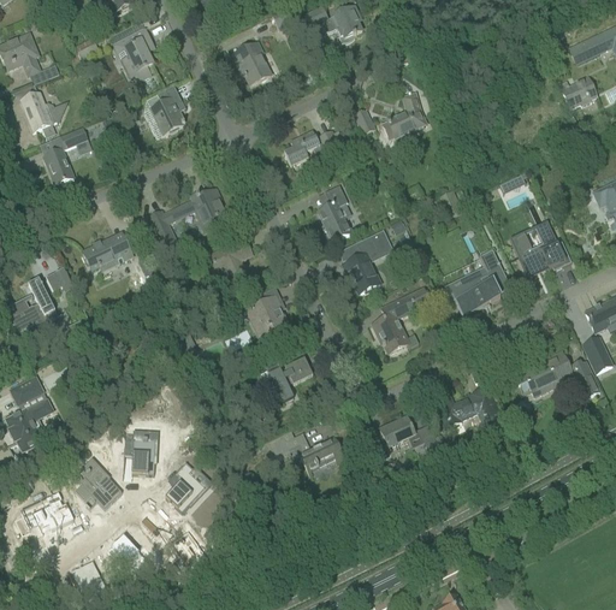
[(113,0),(118,10),(131,3),(130,0),(87,0),(89,5),(99,0),(113,0)]
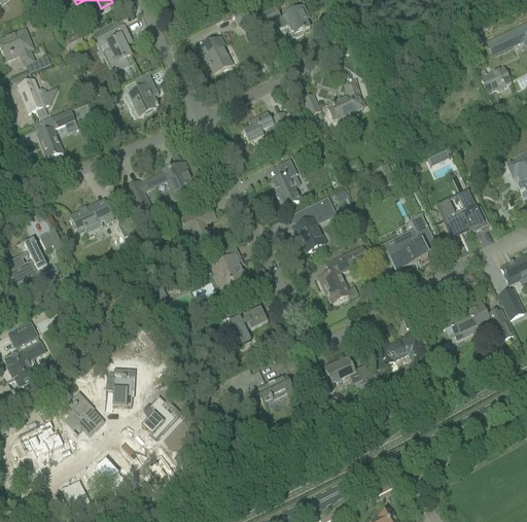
[(275,19),(278,27),(279,27),(280,27),(282,26),(283,26),(284,26),(285,25),(286,24),(287,24),(292,36),(293,36),(295,35),(296,35),(297,35),(299,34),(300,34),(301,33),(302,32),(303,31),(304,31),(303,30),(305,29),(305,28),(310,25),(304,12),(307,11),(304,4),(280,14),(276,4),(261,10),(267,23),(275,19)]
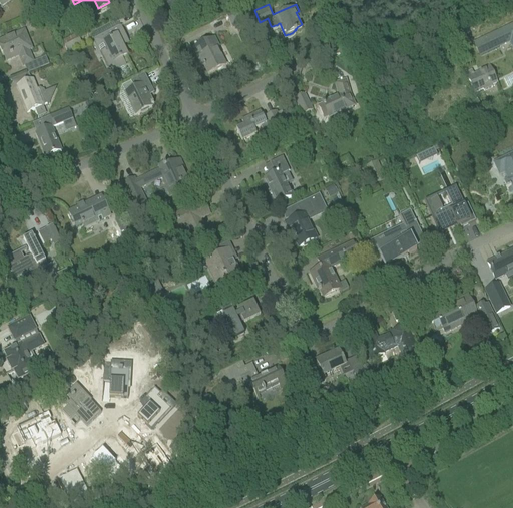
[(226,12),(231,22),(245,16),(239,5),(226,12)]
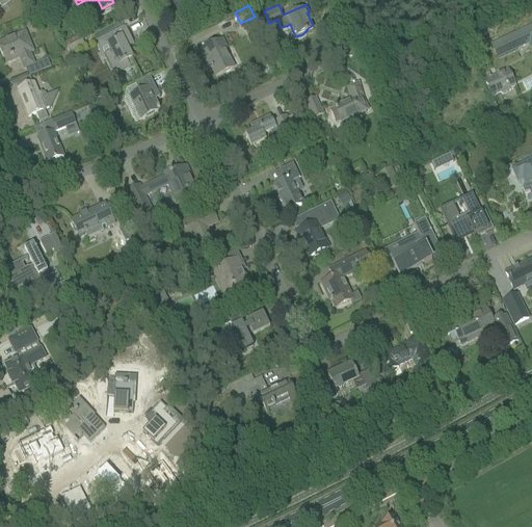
[(115,22),(95,29),(96,34),(116,27),(115,22)]
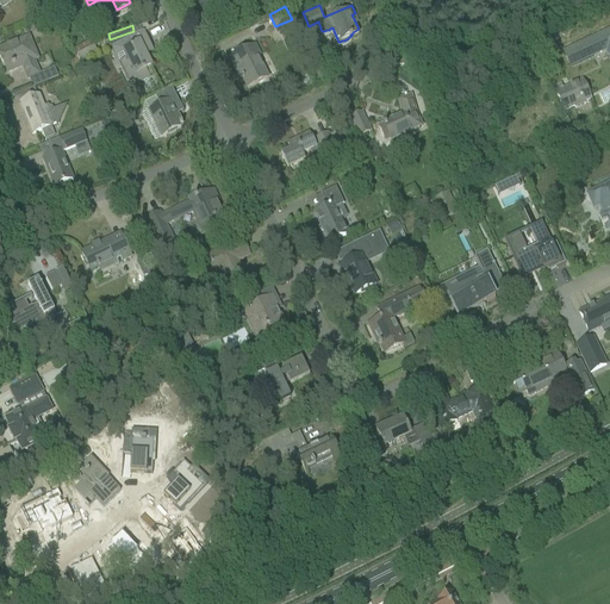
[(129,76),(136,79),(149,73),(145,66),(151,62),(144,47),(151,44),(143,29),(113,43),(114,44),(122,41),(129,55),(123,57),(122,61),(129,76)]
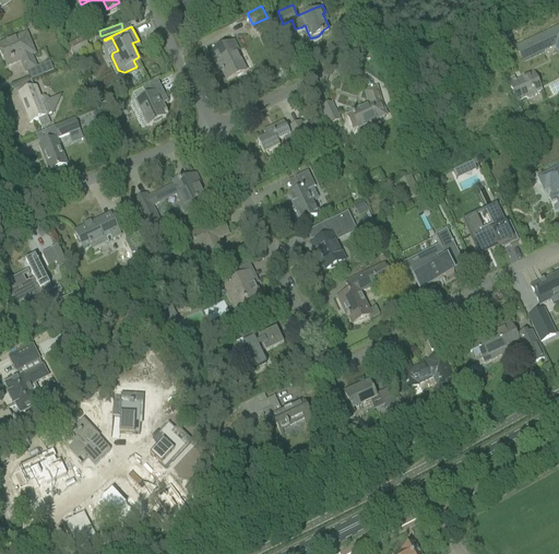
[(519,43),(524,56),(543,47),(542,45),(555,39),(558,47),(558,28),(557,31),(555,26),(519,43)]
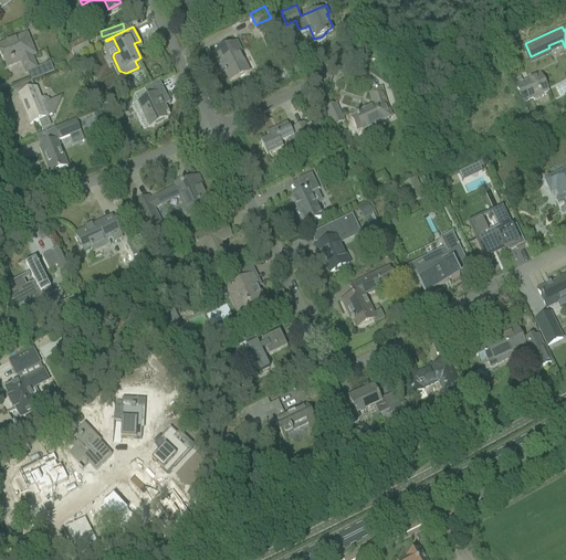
[(19,53),(25,69),(37,64),(32,52),(35,50),(28,30),(0,40),(0,44),(7,63),(8,63),(6,57),(19,53)]
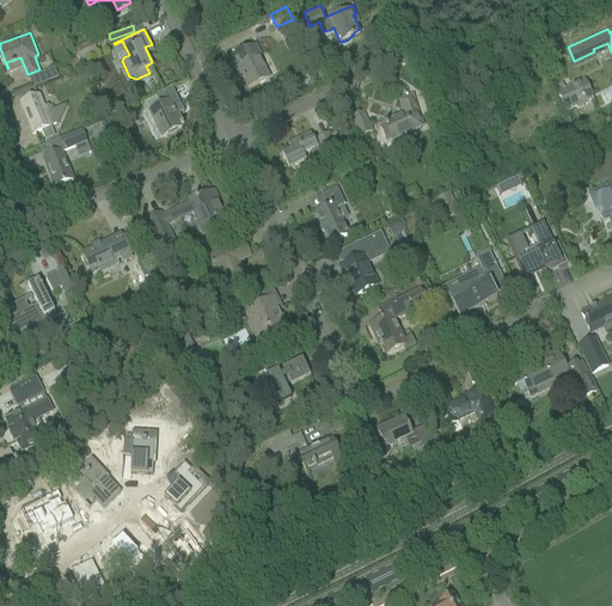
[(83,44),(77,48),(78,50),(93,43),(90,37),(81,41),(83,44)]
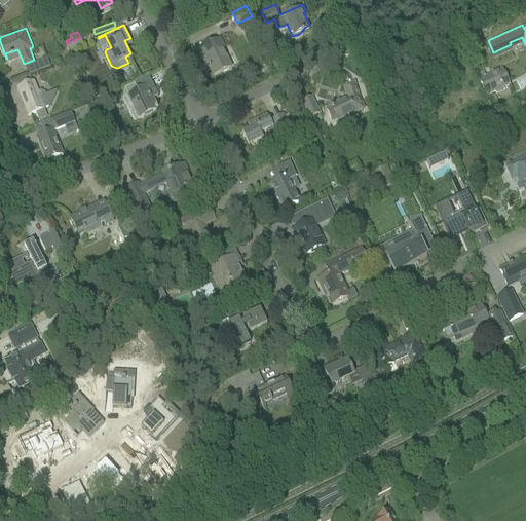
[(205,57),(213,72),(230,63),(221,45),(224,43),(220,36),(197,47),(202,58),(205,57)]
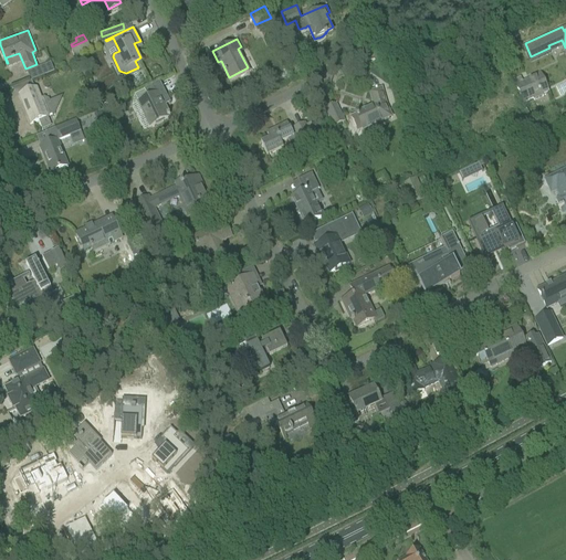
[(72,46),(85,75),(92,72),(82,51),(92,46),(88,40),(86,40),(72,46)]
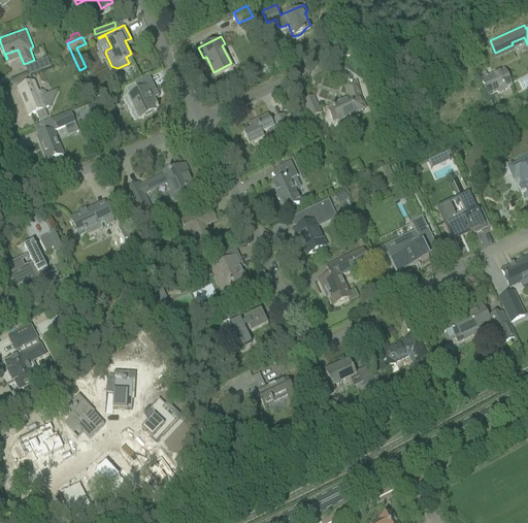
[(479,70),(488,92),(497,88),(498,90),(507,86),(506,84),(512,82),(504,65),(487,73),(485,68),(479,70)]
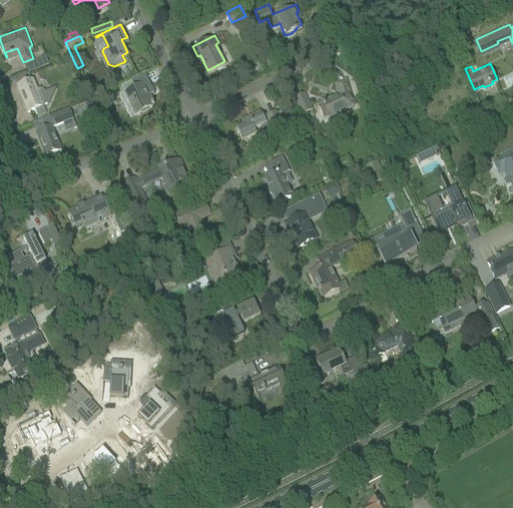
[(27,79),(17,83),(27,109),(32,107),(35,106),(38,113),(46,110),(43,102),(44,102),(43,101),(47,100),(48,104),(53,92),(46,89),(44,86),(40,84),(37,85),(33,76),(27,79)]
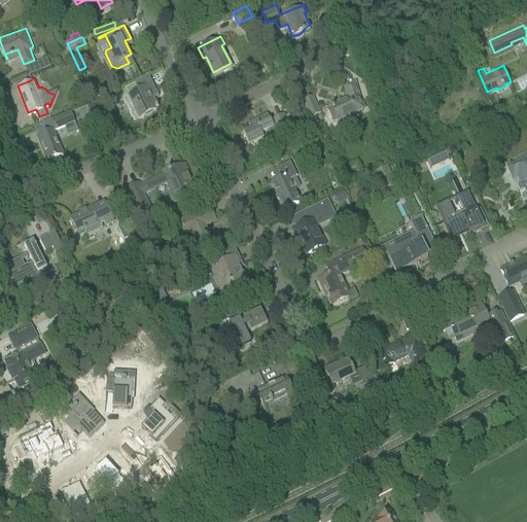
[(330,102),(338,117),(364,105),(359,94),(355,79),(344,82),(348,94),(330,102)]
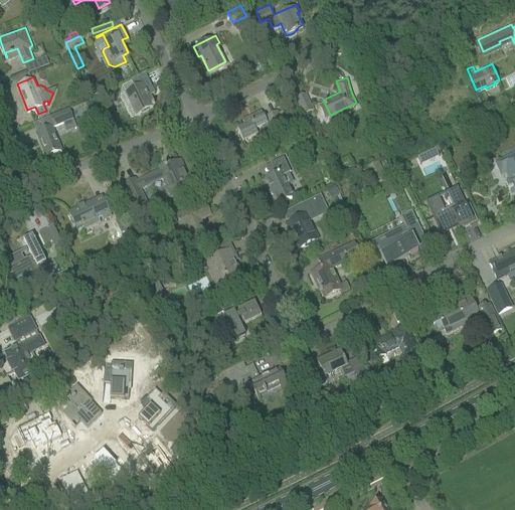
[(149,78),(126,91),(137,111),(135,112),(135,113),(142,109),(143,111),(149,108),(148,106),(155,103),(150,92),(148,93),(146,89),(152,86),(149,78)]
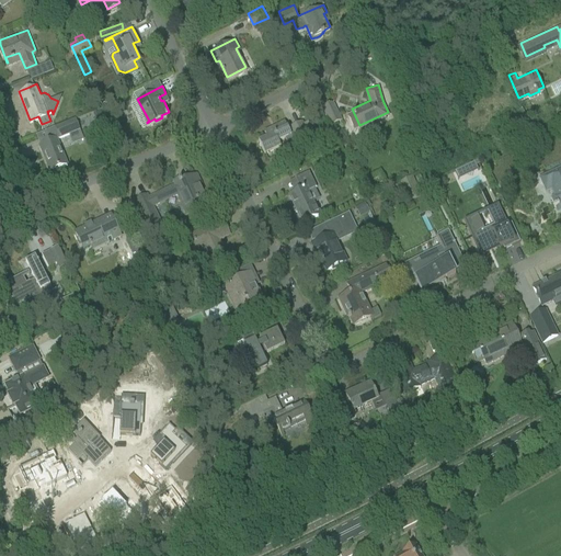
[(322,103),(331,122),(342,116),(333,99),(322,103)]
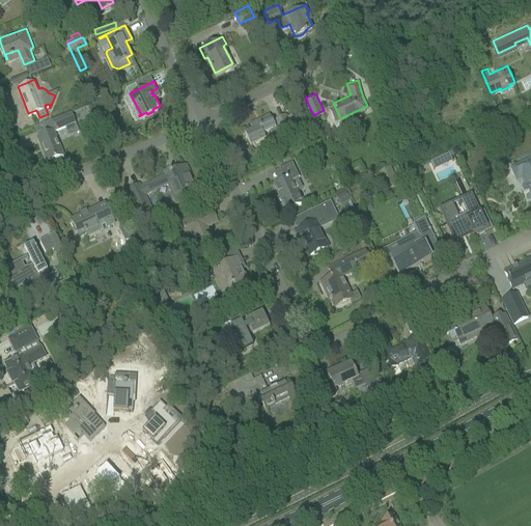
[(96,102),(88,105),(92,113),(100,110),(96,102)]
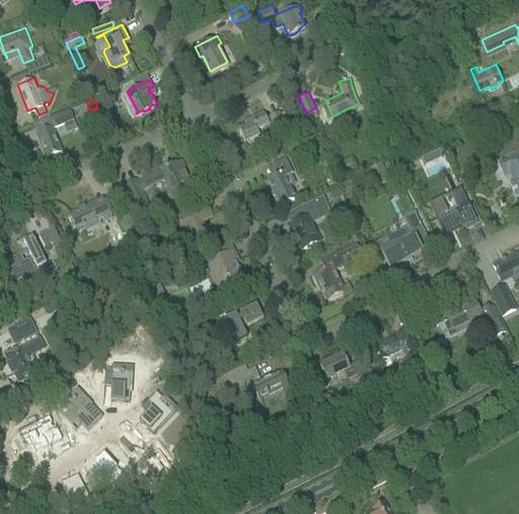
[(42,119),(45,128),(46,128),(53,125),(55,124),(56,125),(74,117),(70,107),(42,119)]
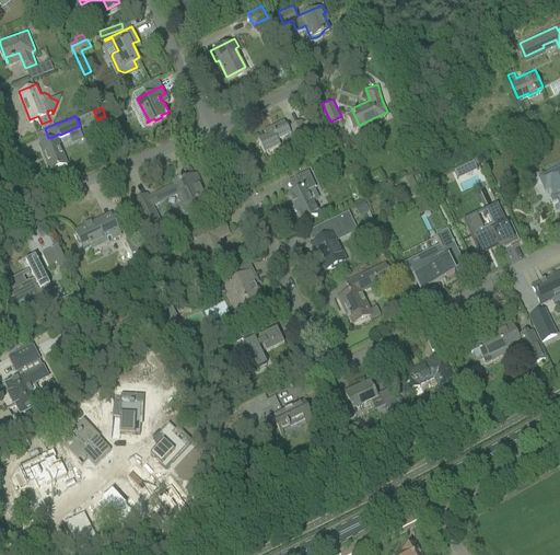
[(258,137),(265,150),(280,142),(277,137),(286,134),(289,140),(308,130),(301,117),(290,124),(293,129),(290,130),(284,118),(264,128),(267,133),(258,137)]
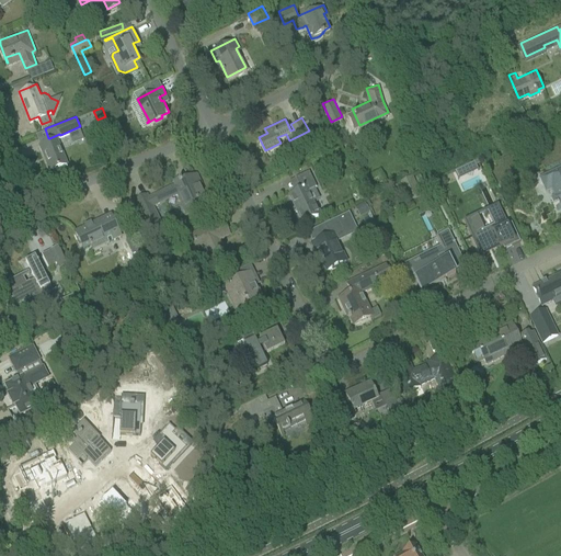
[(39,142),(49,168),(68,161),(64,151),(57,135),(49,138),(48,138),(39,142)]
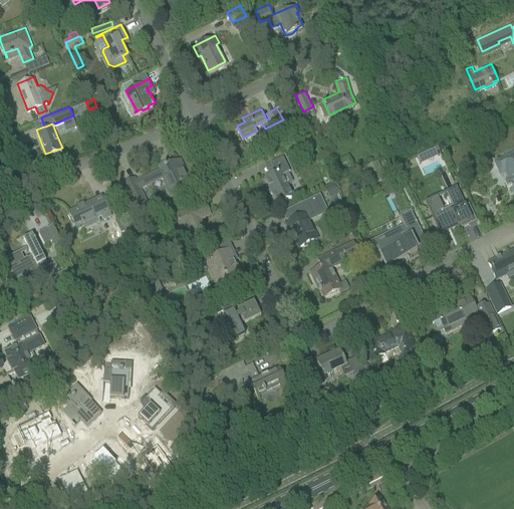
[(377,140),(383,154),(393,150),(387,136),(377,140)]
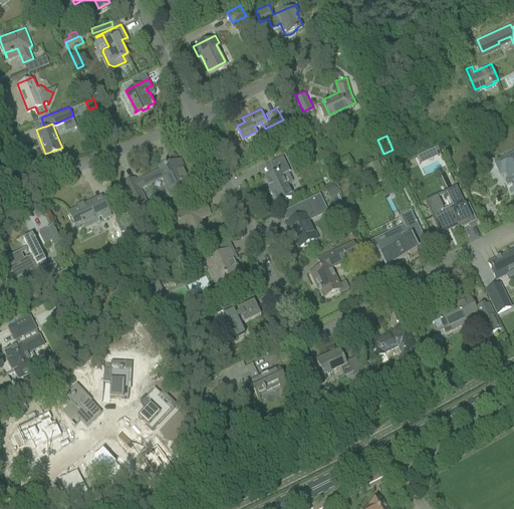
[(302,140),(305,148),(311,145),(308,138),(302,140)]
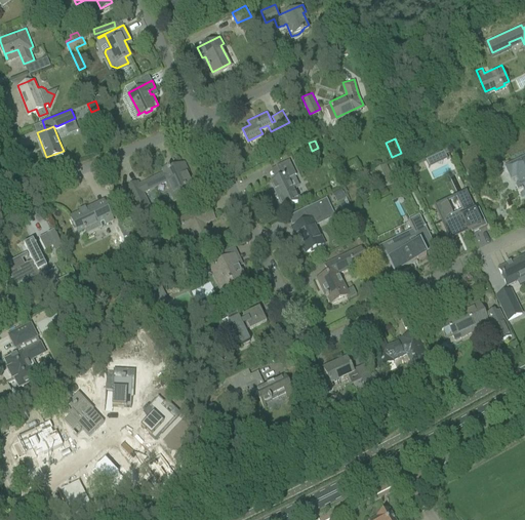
[(444,148),(426,156),(429,163),(447,154),(444,148)]
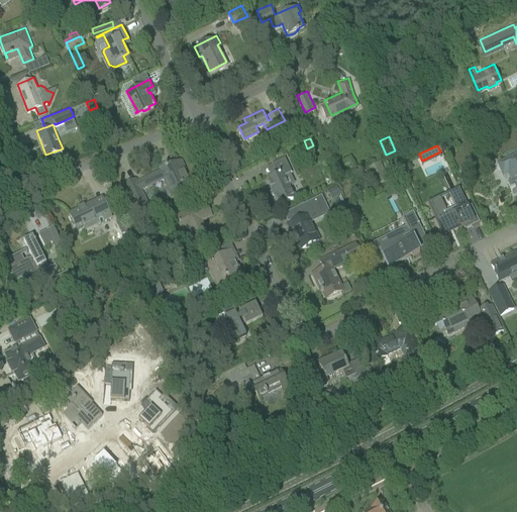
[(516,150),(497,161),(501,169),(502,168),(504,171),(509,169),(513,176),(508,179),(512,186),(511,186),(511,188),(514,187),(515,189),(516,188),(516,150)]
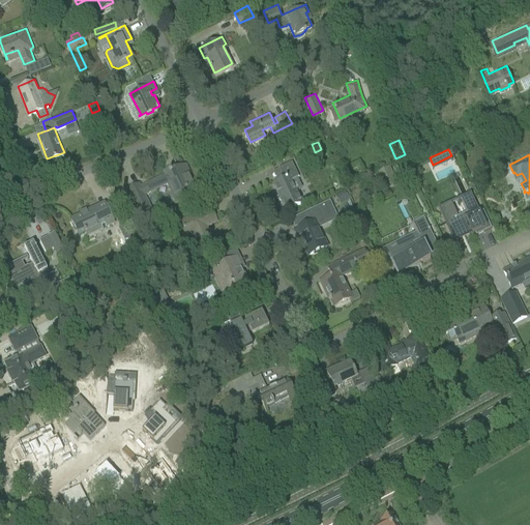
[(292,177),(299,173),(292,158),(275,167),(276,169),(274,170),(278,178),(273,180),(274,183),(273,184),(275,188),(276,187),(286,207),(302,200),(292,177)]
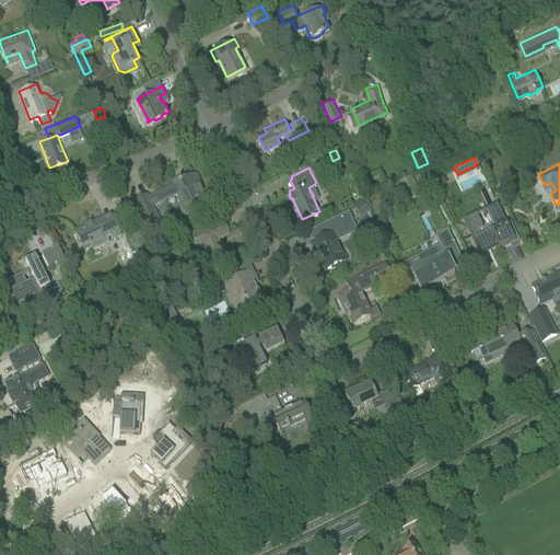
[(152,227),(155,228),(159,226),(160,223),(159,220),(161,219),(152,201),(177,189),(186,207),(198,200),(199,203),(201,204),(206,203),(206,199),(206,197),(198,181),(200,180),(196,171),(182,177),(181,175),(173,178),(175,182),(149,194),(147,192),(135,197),(149,224),(151,223),(152,227)]
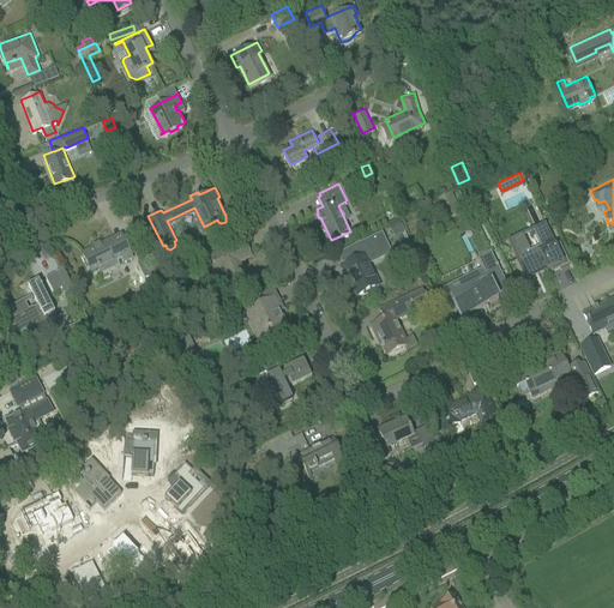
[(397,218),(389,223),(395,233),(403,228),(404,227),(399,217),(397,218)]
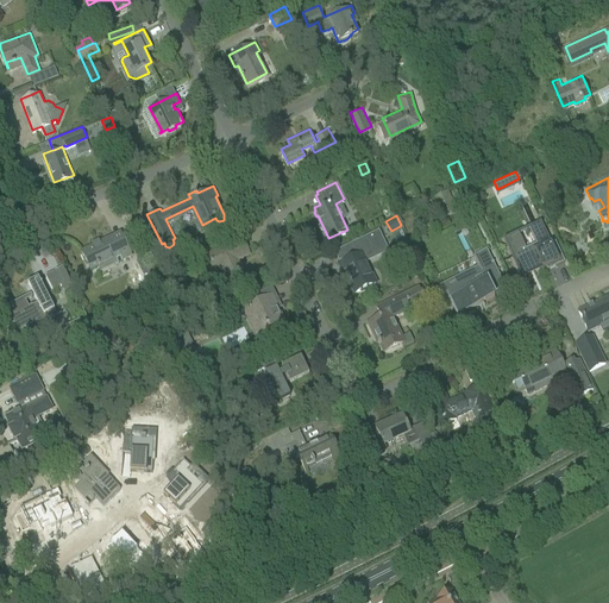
[(518,233),(506,238),(516,261),(520,258),(525,269),(541,261),(542,262),(545,262),(547,267),(565,258),(556,237),(551,239),(542,224),(532,228),(538,240),(525,246),(522,242),(518,233)]
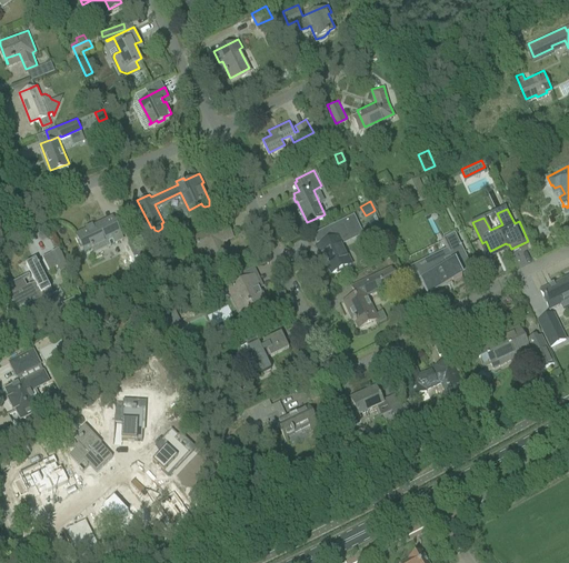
[(335,234),(317,243),(321,252),(322,251),(327,260),(326,260),(326,261),(327,261),(331,270),(337,268),(337,269),(345,265),(345,264),(351,261),(340,239),(350,233),(349,230),(360,224),(355,211),(341,217),(342,220),(330,225),(335,234)]
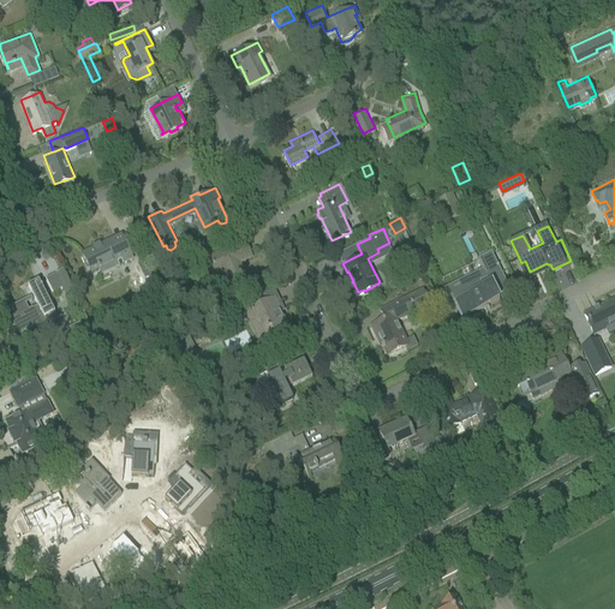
[(83,251),(91,269),(115,258),(118,262),(133,255),(125,238),(121,232),(107,239),(83,251)]
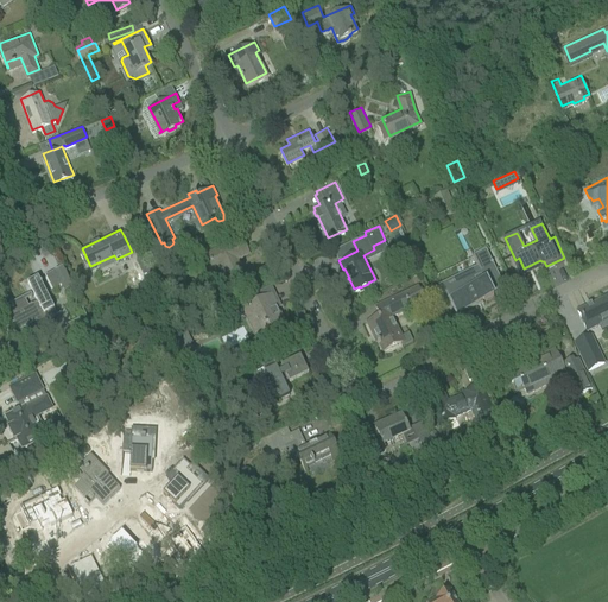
[(221,263),(228,277),(244,270),(236,254),(248,248),(241,234),(207,251),(215,265),(221,263)]
